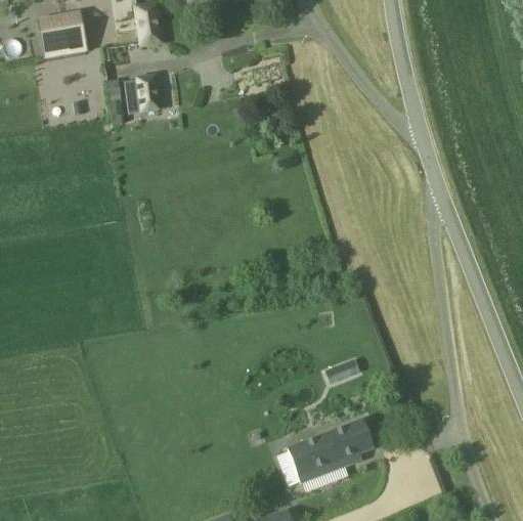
[(137,7),(143,44),(162,41),(156,4),(137,7)]
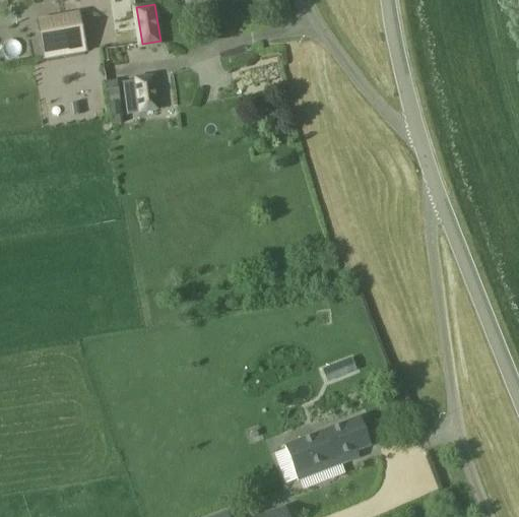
[(40,26),(46,56),(46,57),(86,49),(81,18),(40,26)]
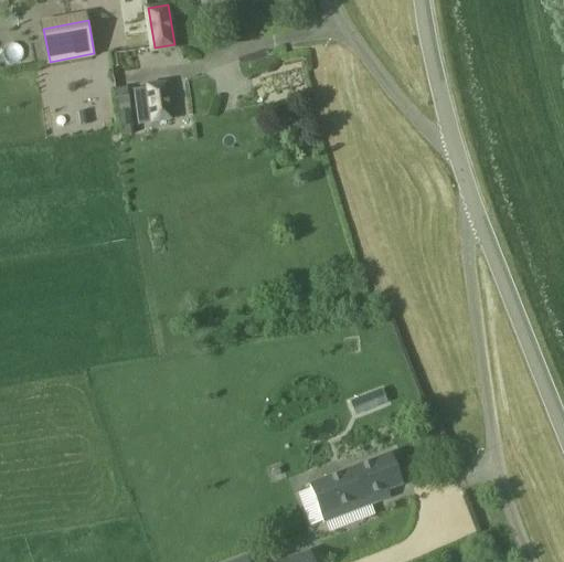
[(167,83),(151,85),(156,118),(171,116),(167,83)]
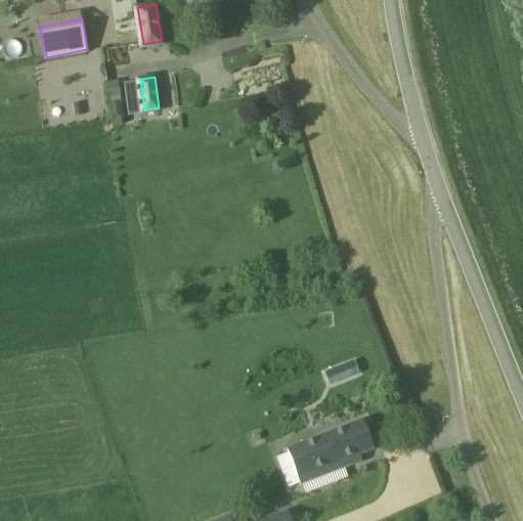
[(125,79),(113,79),(115,118),(127,117),(125,79)]
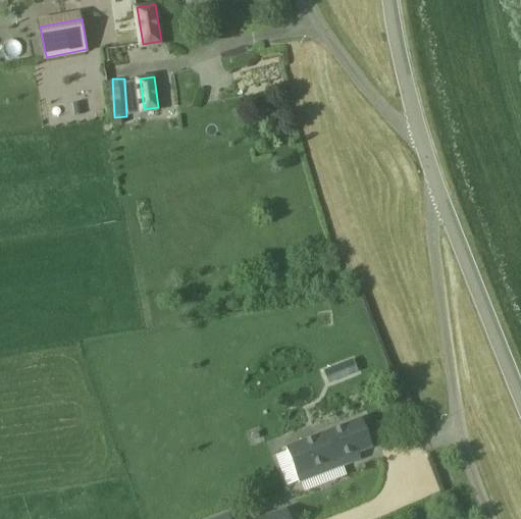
[(324,366),(331,382),(360,371),(353,354),(324,366)]
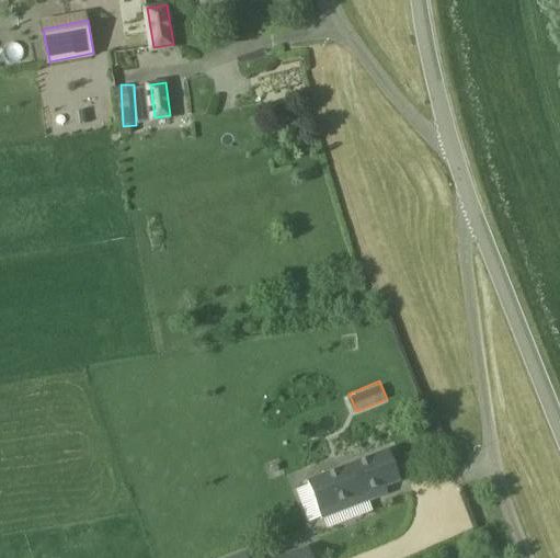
[(401,479),(389,448),(308,480),(322,517),(372,499),(369,492),(401,479)]
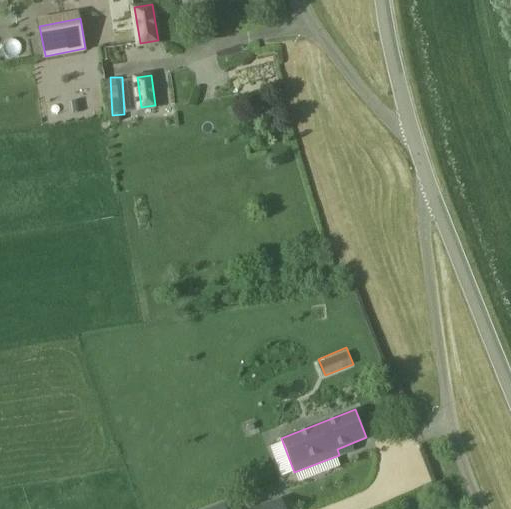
[(254,508),(226,508),(224,503),(209,508),(286,508),(282,498),(254,508)]
